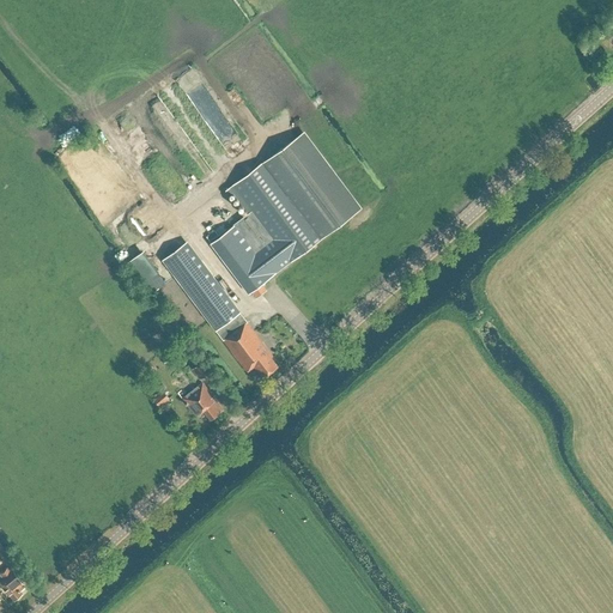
[(147,107),(189,169),(205,159),(162,97),(147,107)]
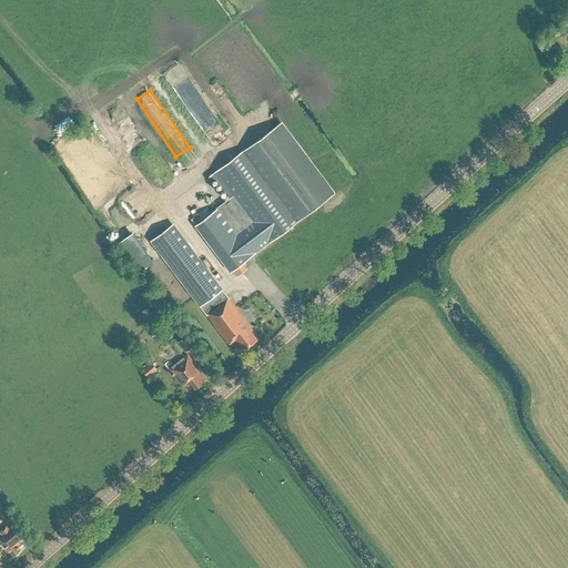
[(109,108),(114,120),(127,114),(120,102),(109,108)]
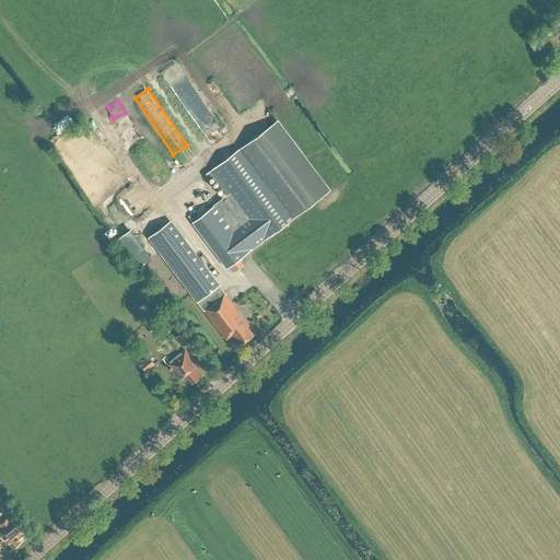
[(211,118),(214,125),(229,118),(225,112),(211,118)]
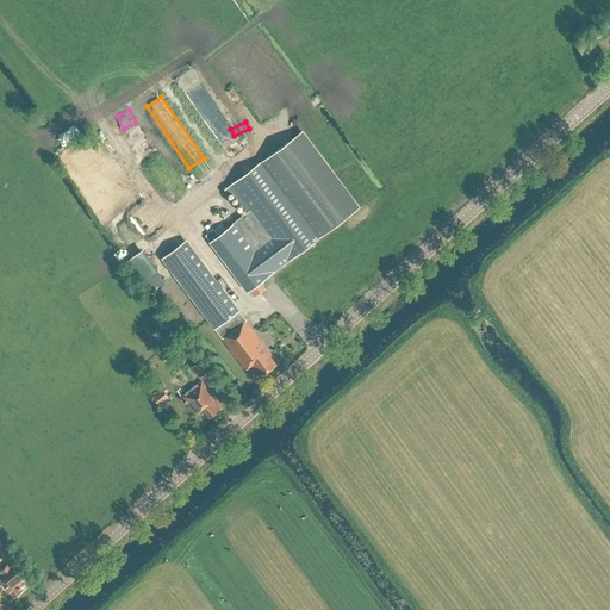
[(251,210),(247,215),(218,235),(210,241),(248,292),(360,209),(303,132),(232,184),(251,210)]
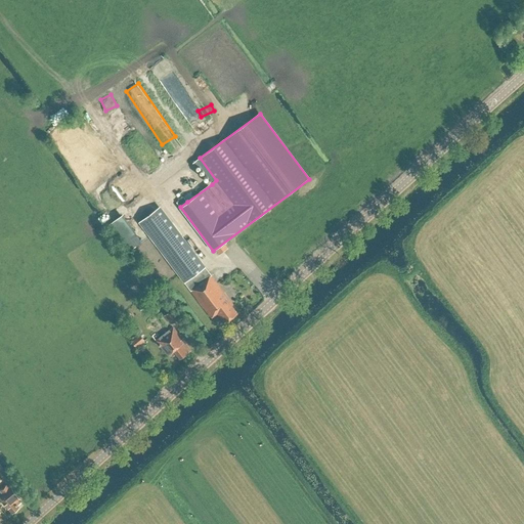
[(187,174),(177,185),(186,193),(197,182),(187,174)]
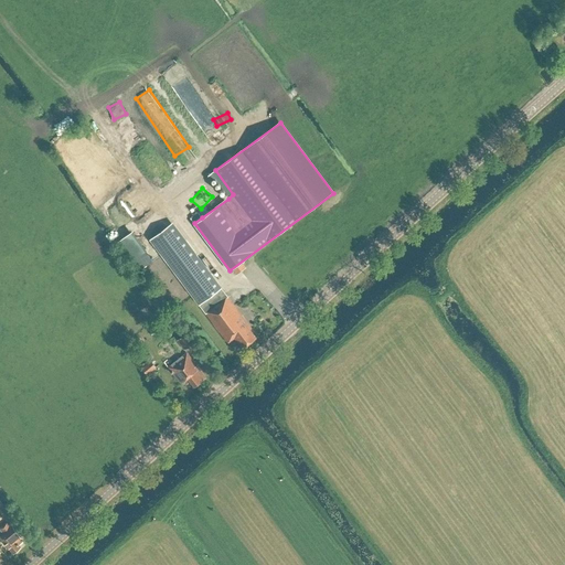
[(198,212),(190,217),(194,223),(202,217),(198,212)]
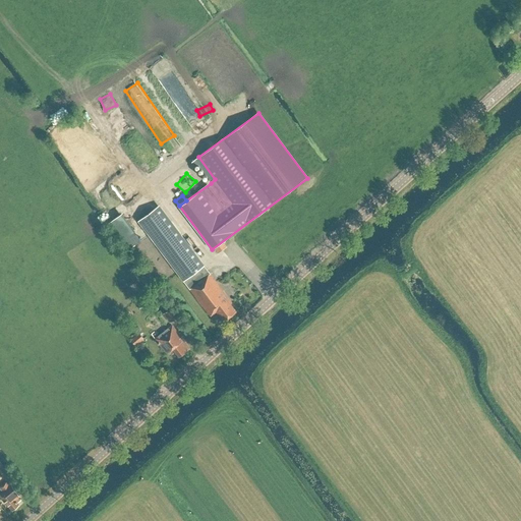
[(235,310),(229,302),(231,301),(209,273),(158,205),(137,220),(188,288),(210,315),(216,310),(223,321),(235,310)]
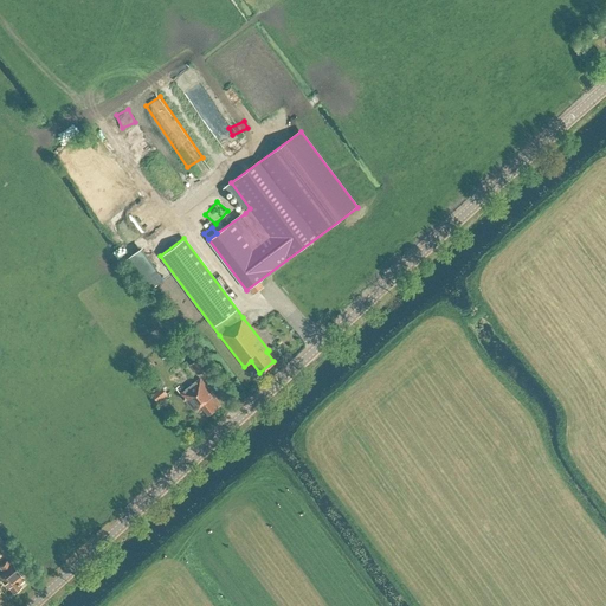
[(191,365),(197,373),(198,374),(206,367),(199,358),(191,365)]
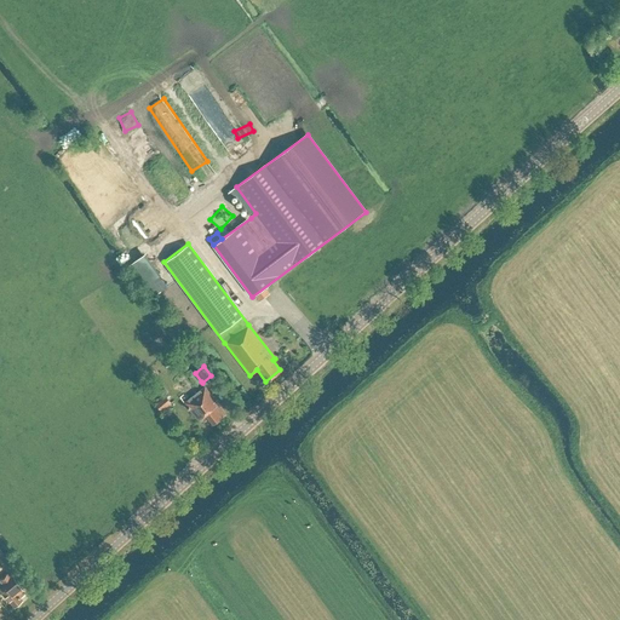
[(213,424),(225,414),(205,386),(184,402),(197,420),(205,414),(213,424)]
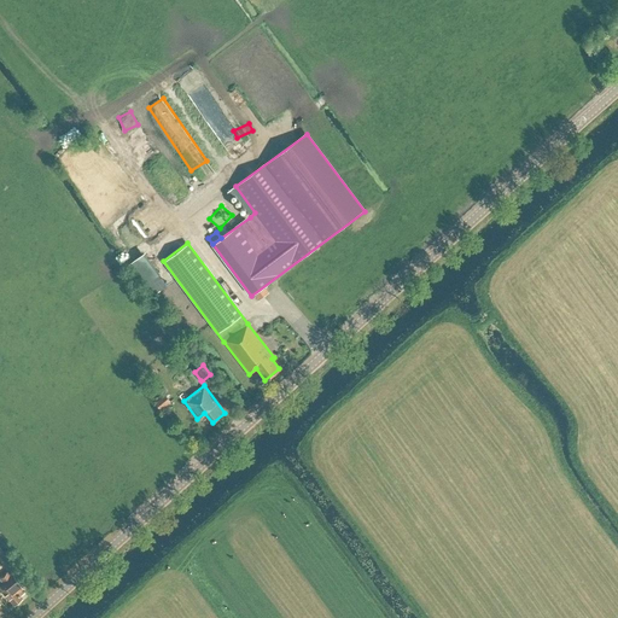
[(170,401),(164,395),(155,403),(161,409),(170,401)]
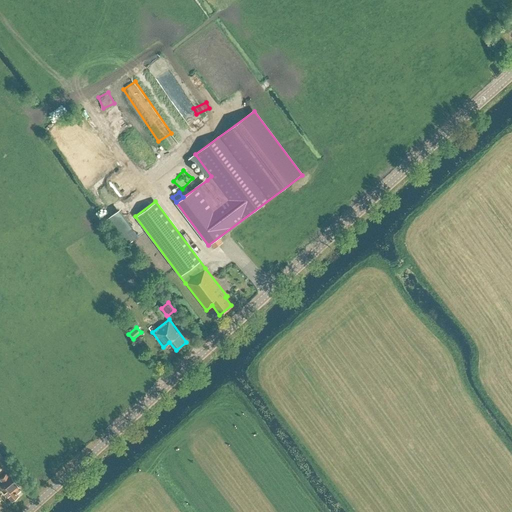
[(17,493),(20,490),(19,489),(20,487),(11,476),(10,477),(6,472),(0,476),(0,479),(3,483),(0,485),(0,486),(12,501),(18,495),(17,493)]
